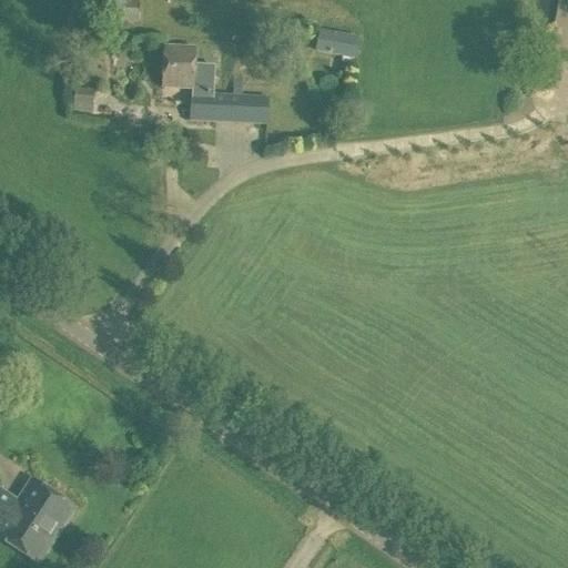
[(138,22),(138,0),(127,0),(127,3),(100,2),(100,21),(138,22)]
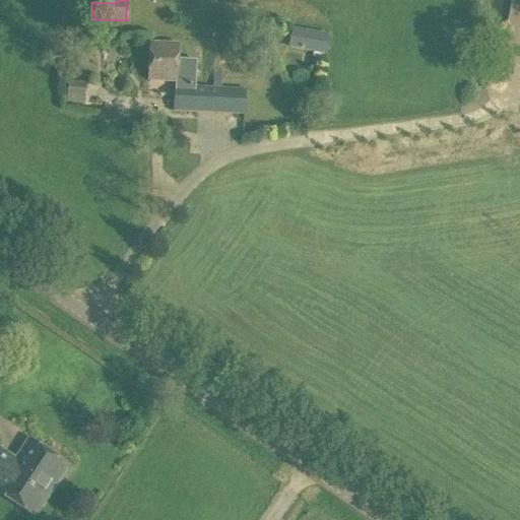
[(324,55),(328,35),(291,27),(287,48),(324,55)]
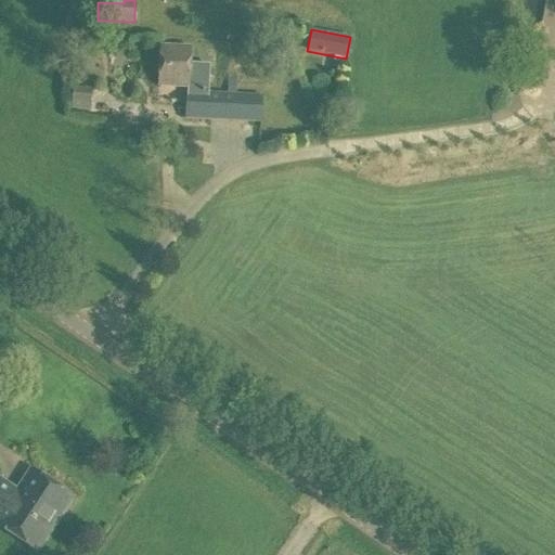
[(292,46),(294,35),(269,31),(268,42),(292,46)]
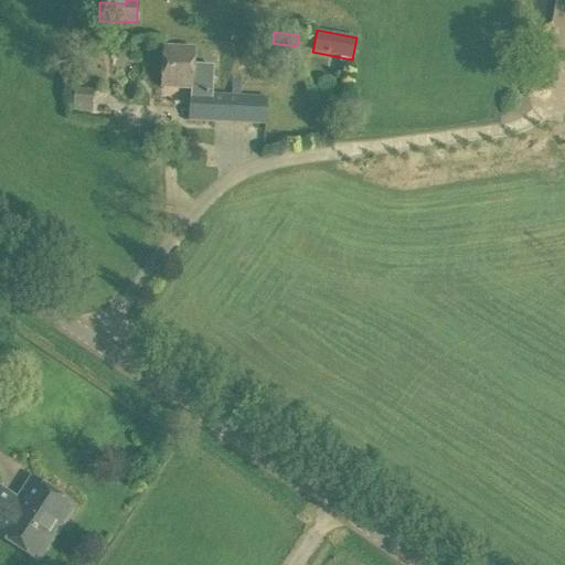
[(265,124),(266,99),(241,97),(212,96),(214,67),(192,66),(193,50),(163,49),(161,88),(190,89),(189,120),(265,124)]
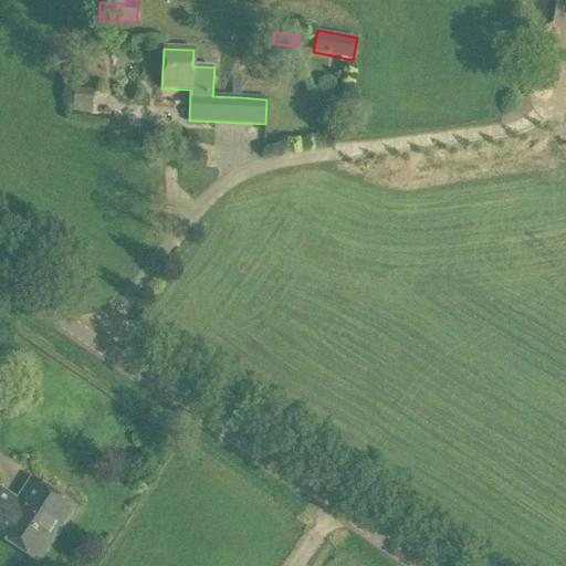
[(18,504),(0,492),(0,537),(35,561),(70,507),(32,482),(18,504)]
